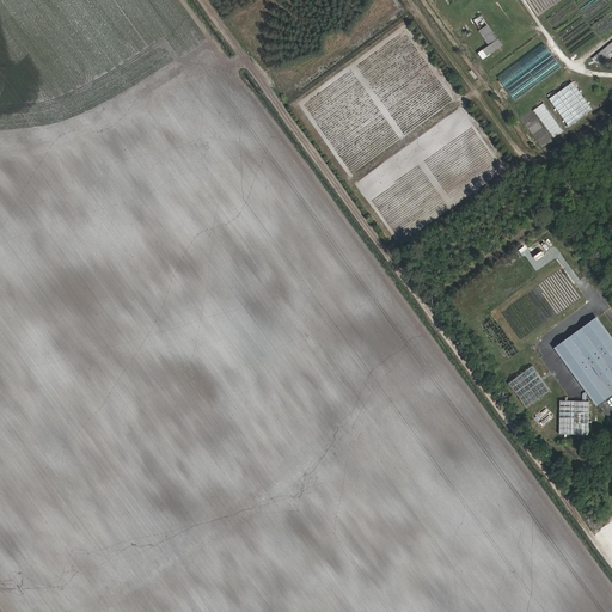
[(478,25),(484,18),(478,14),(473,20),(478,25)]
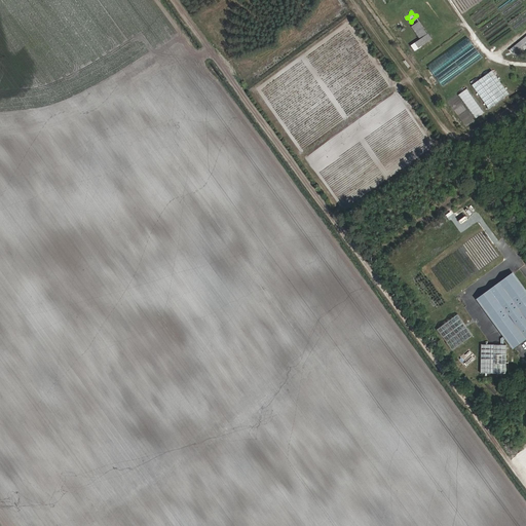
[(399,19),(391,25),(398,33),(405,27),(399,19)]
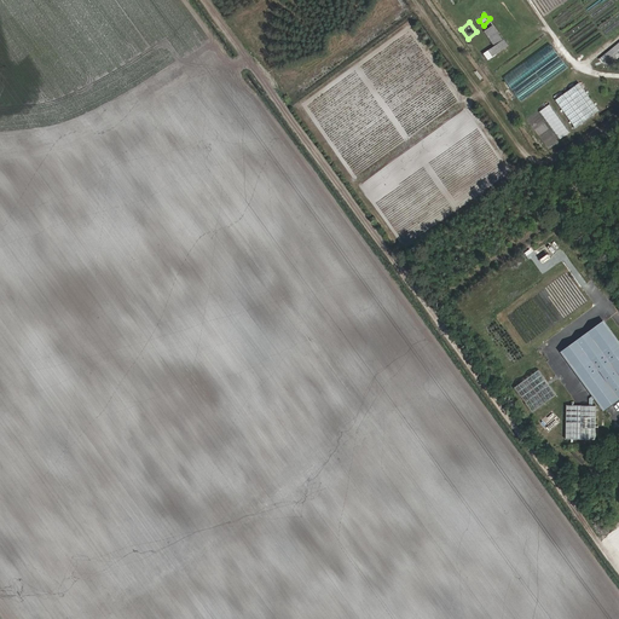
[(493,24),(484,30),(493,46),(487,50),(492,57),(509,46),(493,24)]
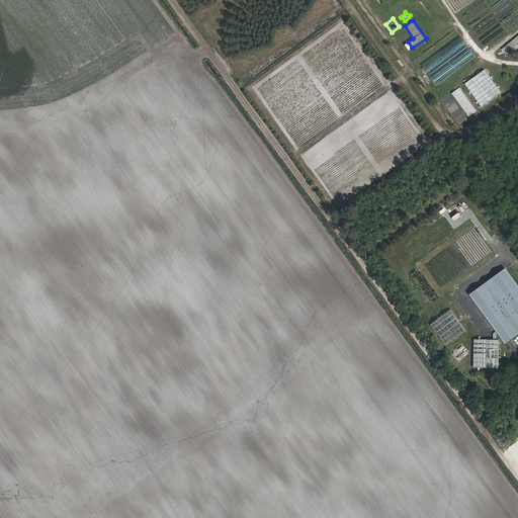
[(517,35),(501,49),(508,58),(517,49),(517,35)]
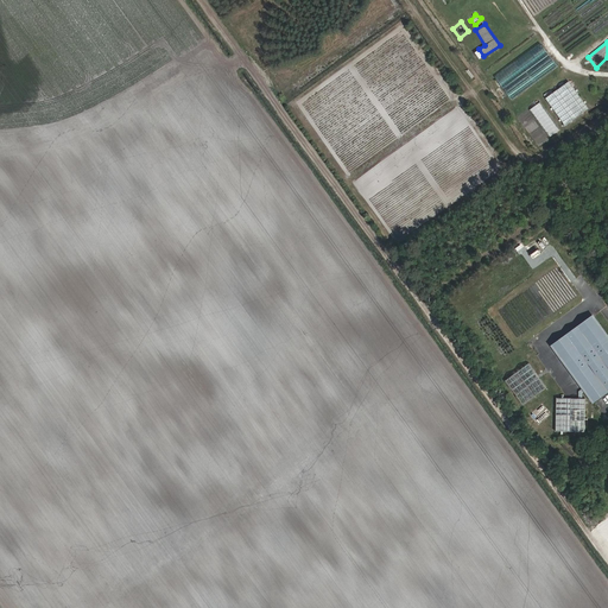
[(542,44),(494,74),(511,99),(558,68),(542,44)]
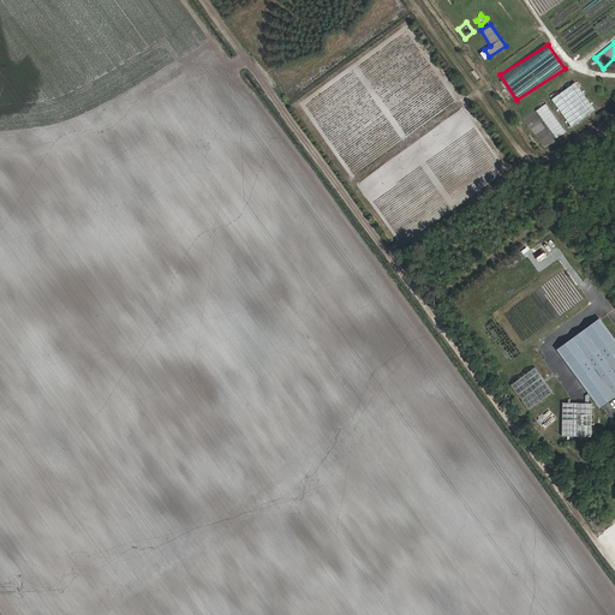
[(575,82),(551,99),(571,129),(596,111),(575,82)]
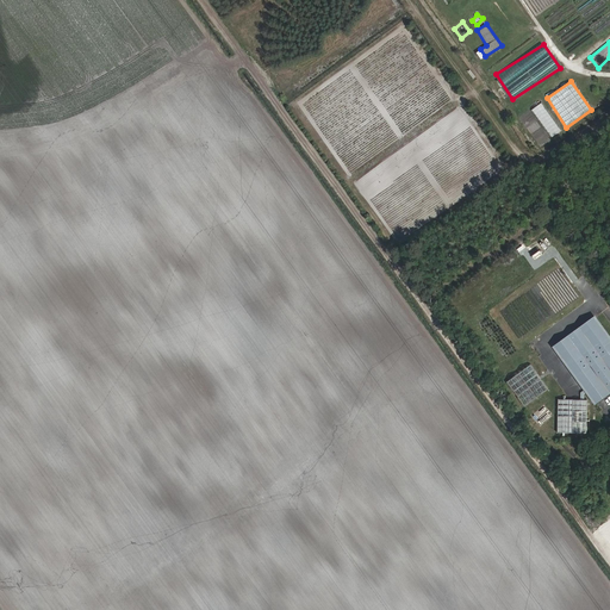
[(543,101),(533,107),(551,138),(561,131),(543,101)]
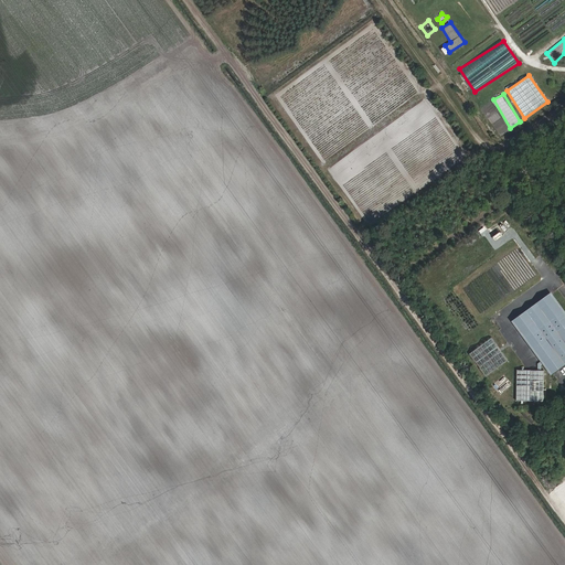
[(553,294),(515,320),(521,327),(558,300),(553,294)]
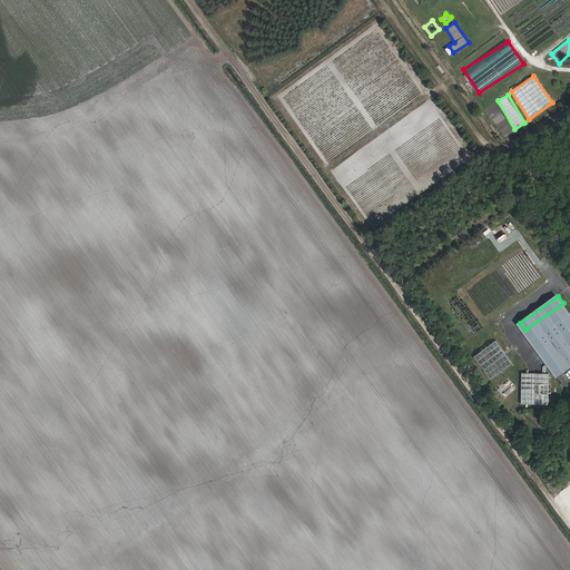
[(569,312),(563,303),(526,330),(558,375),(569,366),(569,312)]
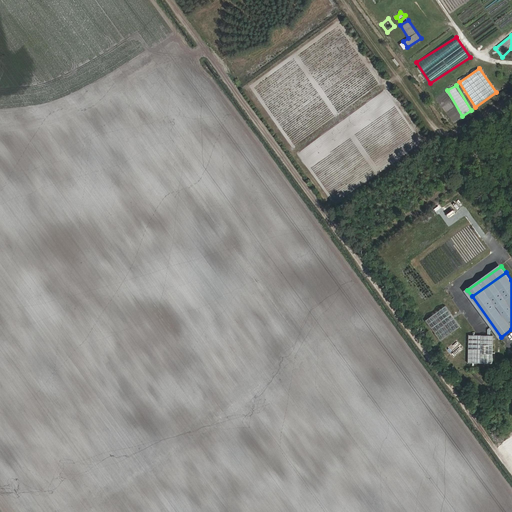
[(461,327),(446,307),(427,321),(442,341),(461,327)]
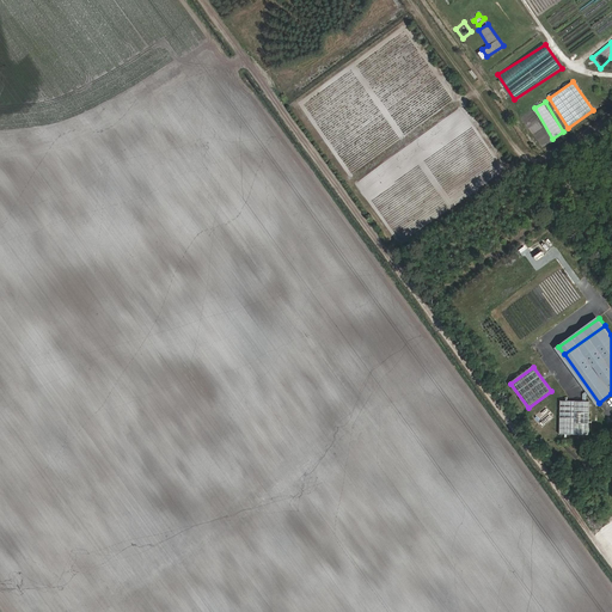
[(589,434),(589,402),(562,402),(561,434),(589,434)]
